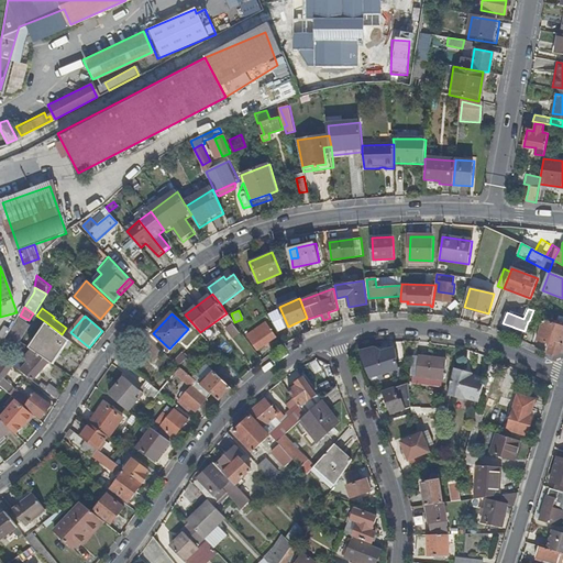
[(30,326),(18,319),(9,334),(15,339),(19,341),(30,326)]
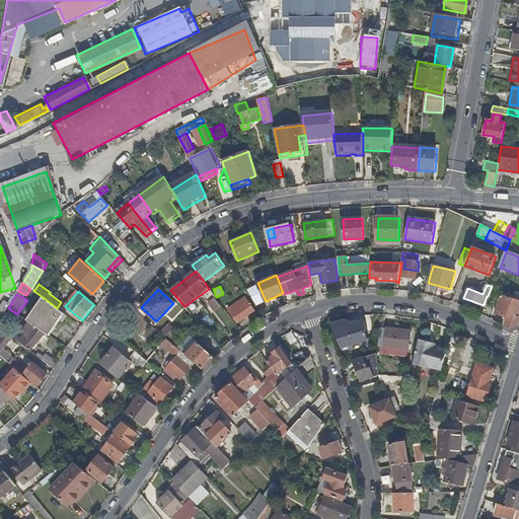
[(516,300),(512,298),(501,295),(495,313),(501,314),(498,322),(504,325),(504,324),(511,327),(517,324),(518,317),(518,300),(516,300)]
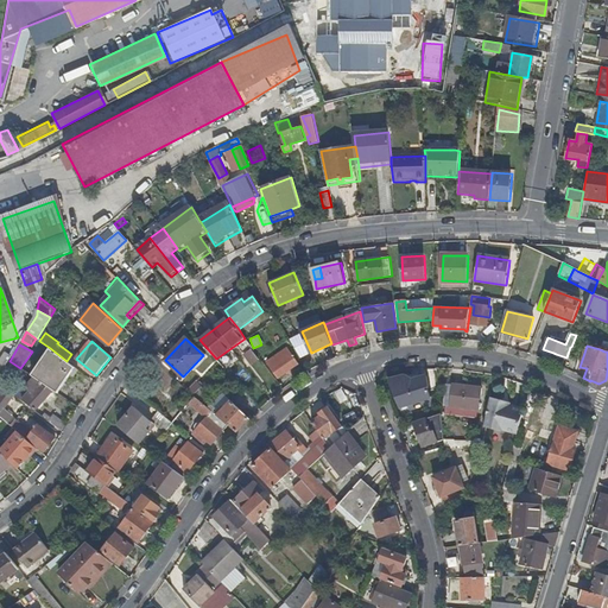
[(75,378),(80,371),(67,361),(50,348),(31,375),(35,378),(54,390),(58,393),(71,375),(75,378)]
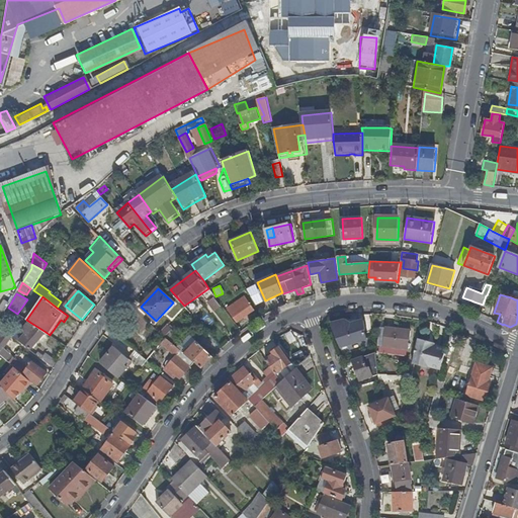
[(254,311),(244,296),(228,310),(238,322),(254,311)]
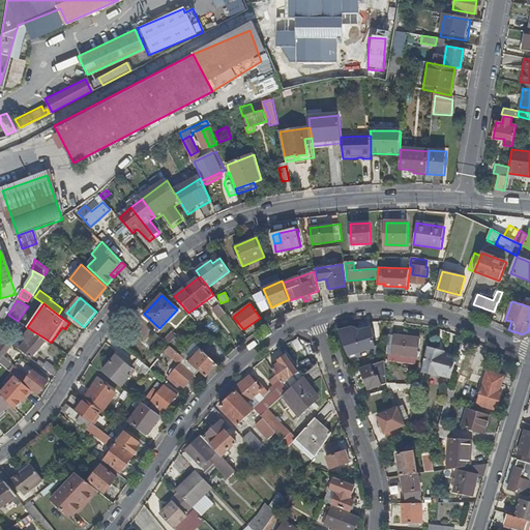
[(226,314),(219,305),(213,311),(219,319),(226,314)]
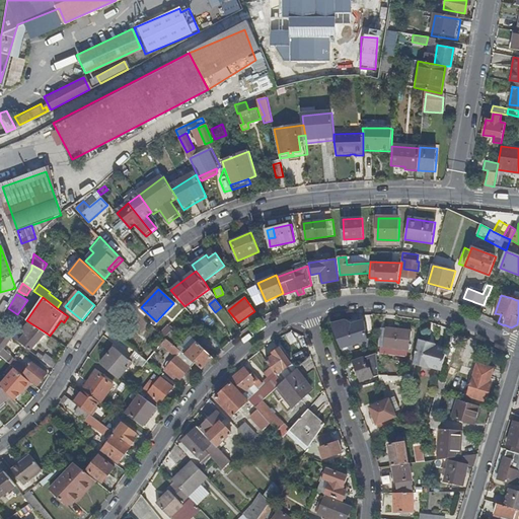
[(140,308),(136,312),(138,314),(142,317),(145,313),(140,308)]
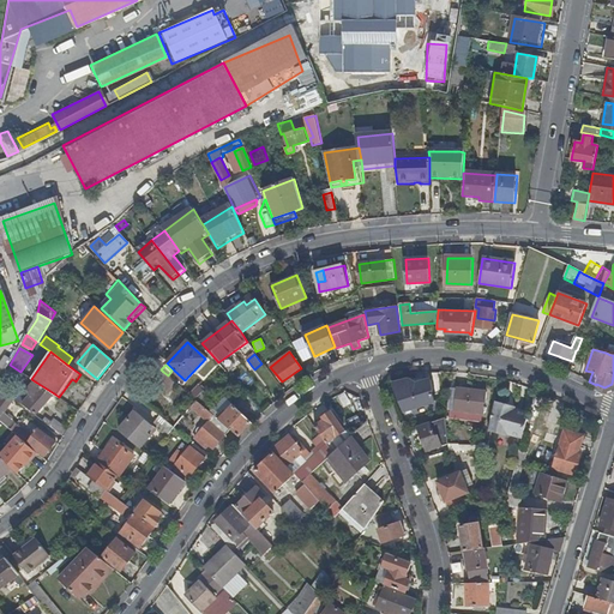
[(22,378),(24,374),(20,372),(17,369),(11,377),(23,386),(26,381),(22,378)]
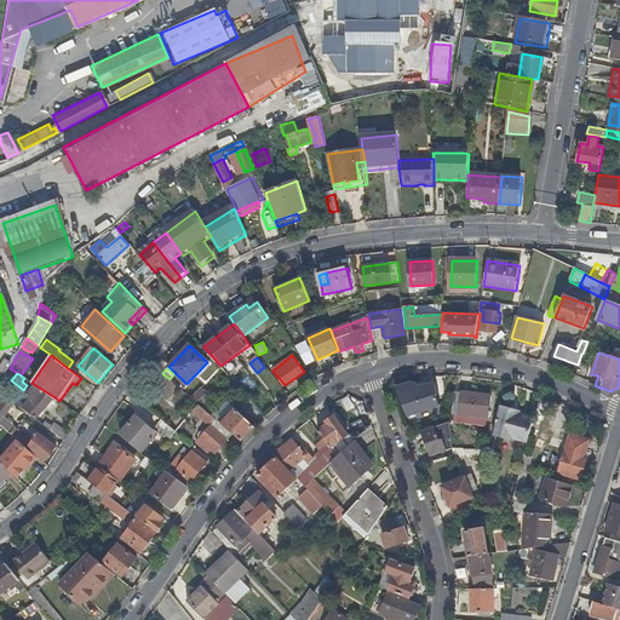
[(170,397),(178,388),(170,379),(165,375),(156,385),(170,397)]
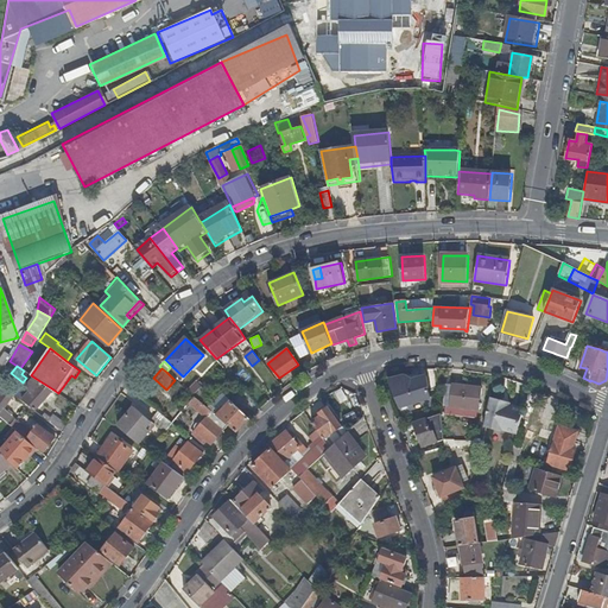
[(36,411),(54,390),(35,378),(26,388),(30,392),(21,400),(36,411)]
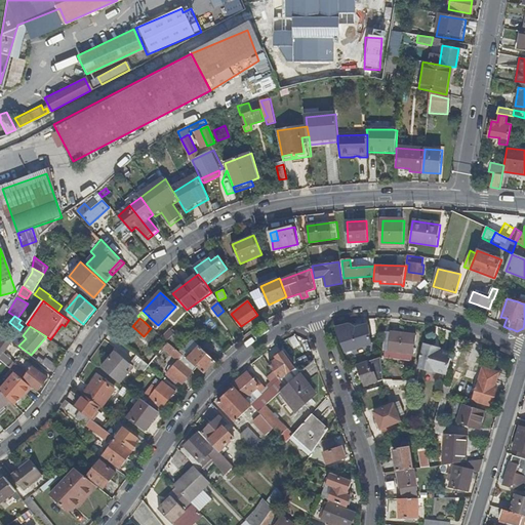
[(345,354),(371,347),(366,329),(355,334),(351,327),(336,331),(345,354)]
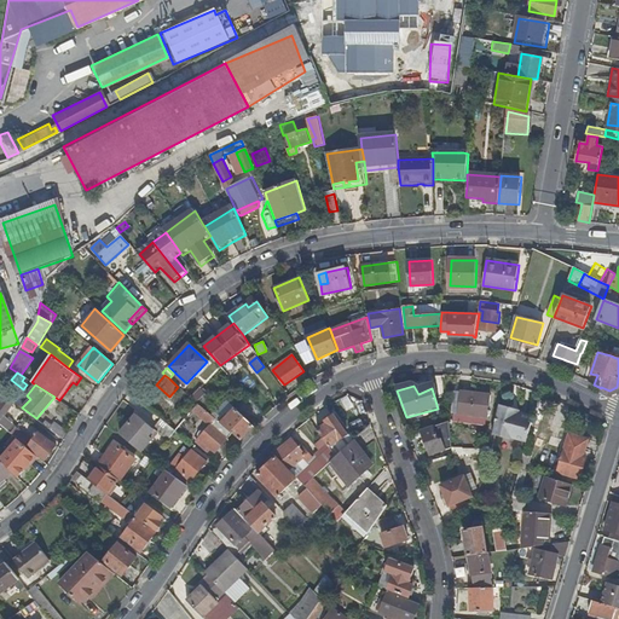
[(5,416),(16,403),(0,391),(0,423),(11,433),(16,426),(5,416)]
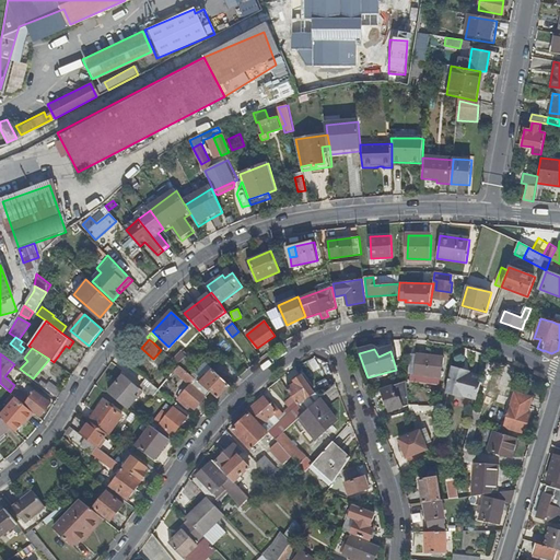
[(417,354),(415,374),(442,377),(445,358),(417,354)]
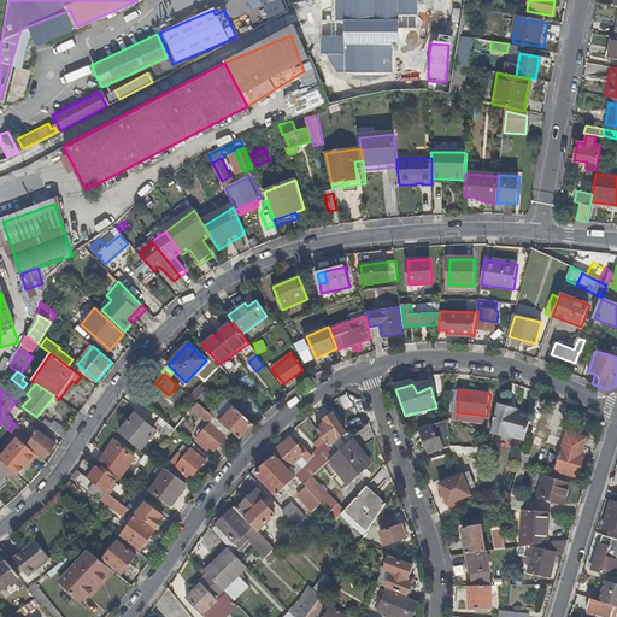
[(345,393),(329,403),(345,424),(359,415),(345,393)]
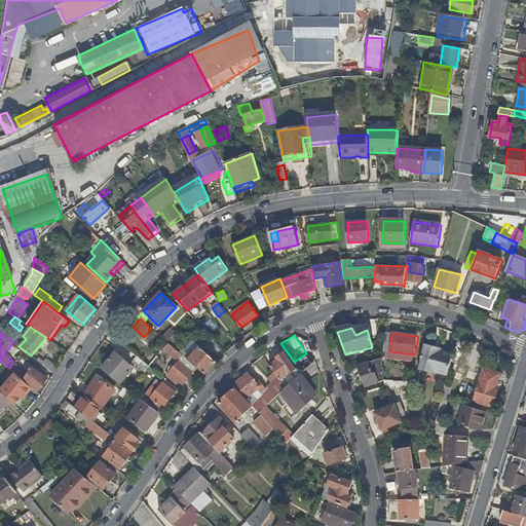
[(195,341),(183,354),(198,368),(205,374),(215,365),(217,363),(202,349),(195,341)]
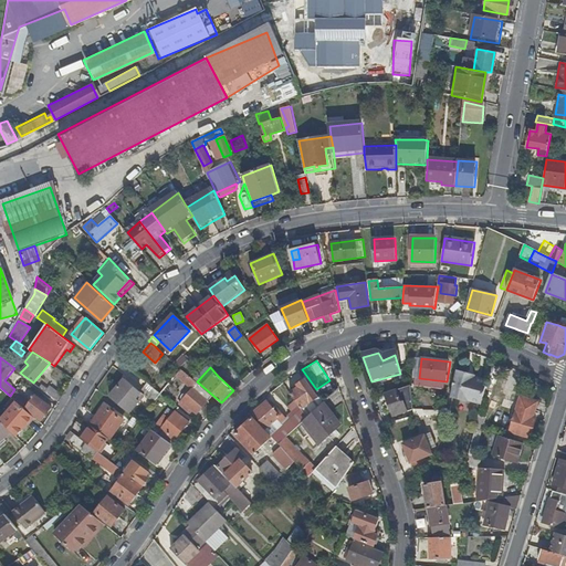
[(197,413),(213,396),(197,381),(182,369),(177,376),(192,390),(180,405),(190,413),(192,410),(197,413)]
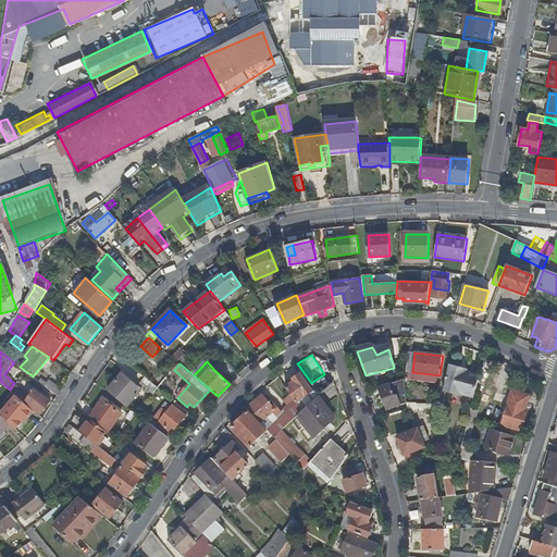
[(444,392),(473,399),(480,374),(470,372),(461,374),(458,373),(459,370),(449,368),(444,392)]
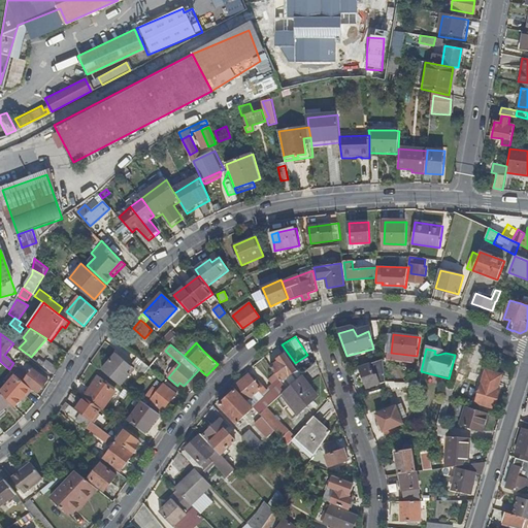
[(481,364),(484,353),(474,351),(471,361),(481,364)]
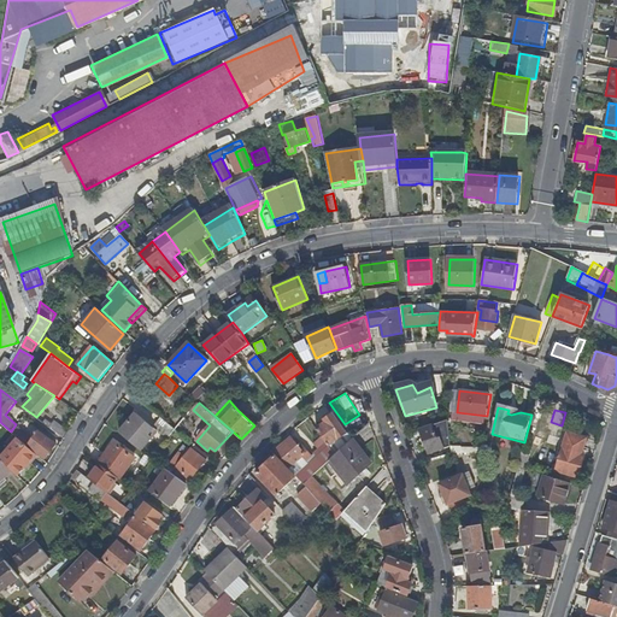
[(152,427),(136,412),(118,434),(141,451),(152,436),(147,433),(152,427)]
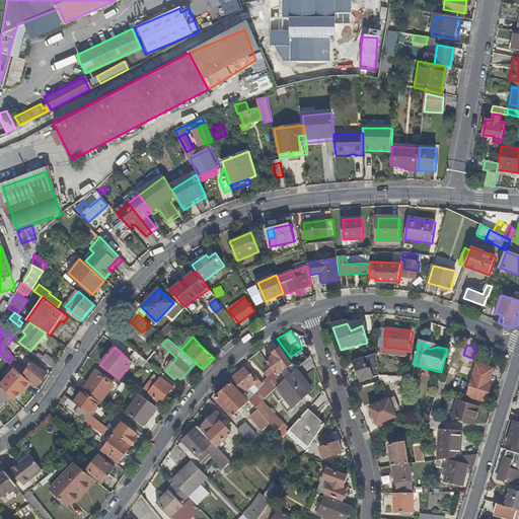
[(275,356),(267,361),(275,372),(277,375),(292,365),(281,348),(273,353),(275,356)]
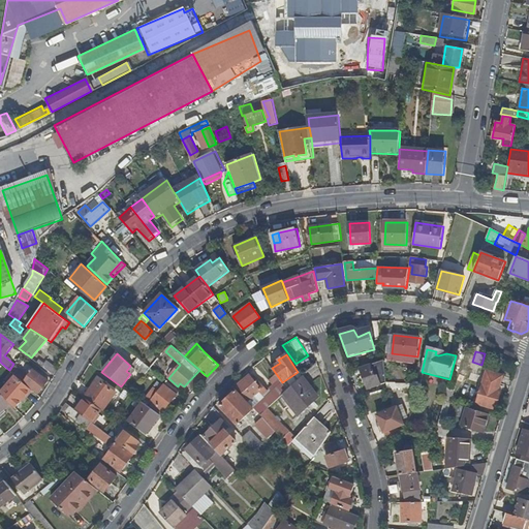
[(132,366),(145,375),(151,368),(138,359),(132,366)]
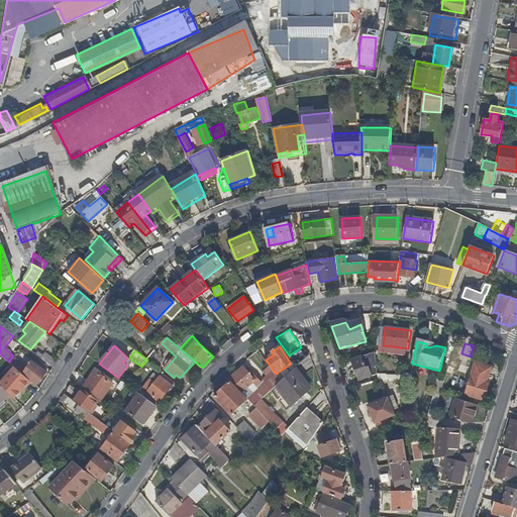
[(359,381),(378,374),(376,351),(352,360),(359,381)]
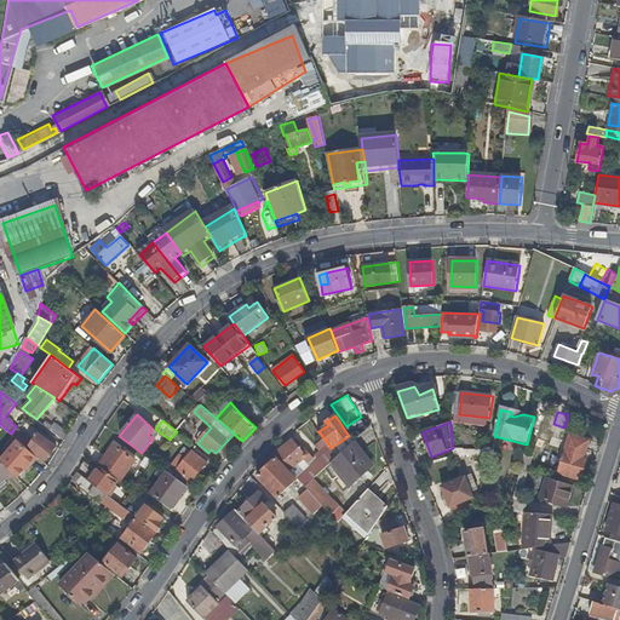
[(68,434),(56,423),(51,430),(63,440),(67,442),(72,435),(68,434)]
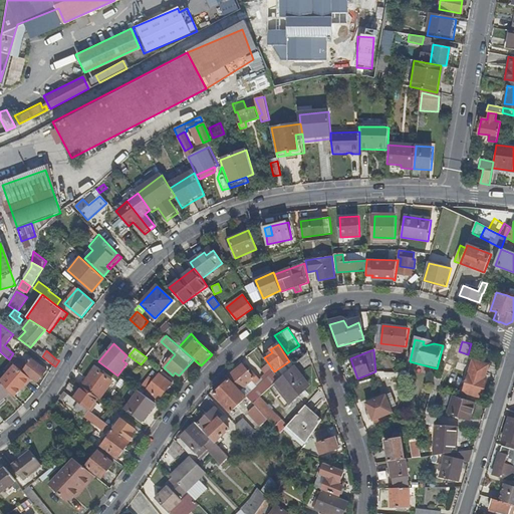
[(19,359),(13,353),(9,359),(15,364),(19,359)]
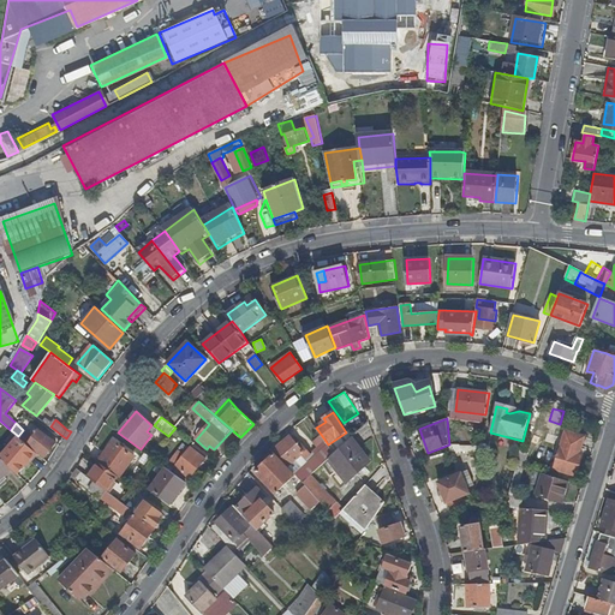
[(36,452),(43,459),(57,443),(39,429),(33,437),(23,430),(18,436),(36,452)]
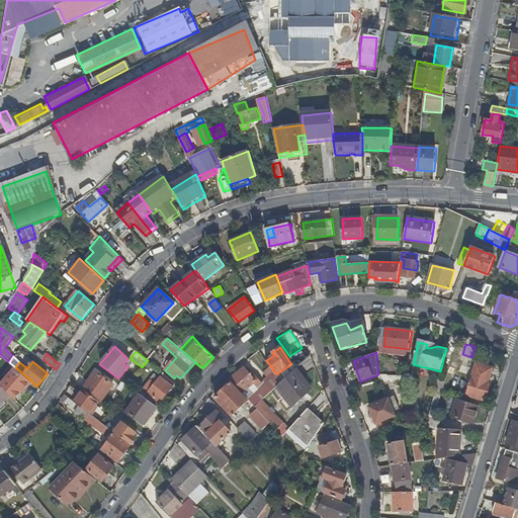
[(492,367),(476,362),(466,396),(485,401),(491,382),(488,381),(492,367)]
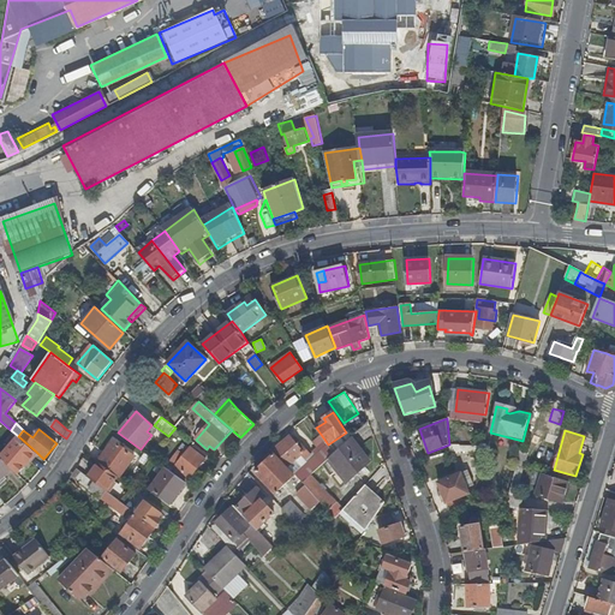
[(346,433),(328,445),(334,454),(350,439),(346,433)]
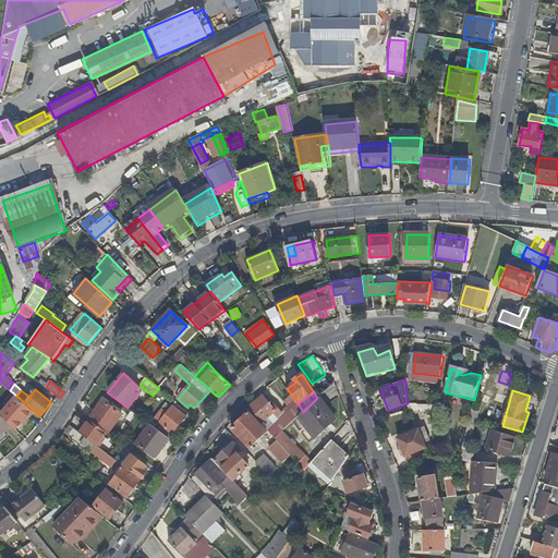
[(15,431),(33,410),(16,396),(0,414),(11,425),(15,431)]
